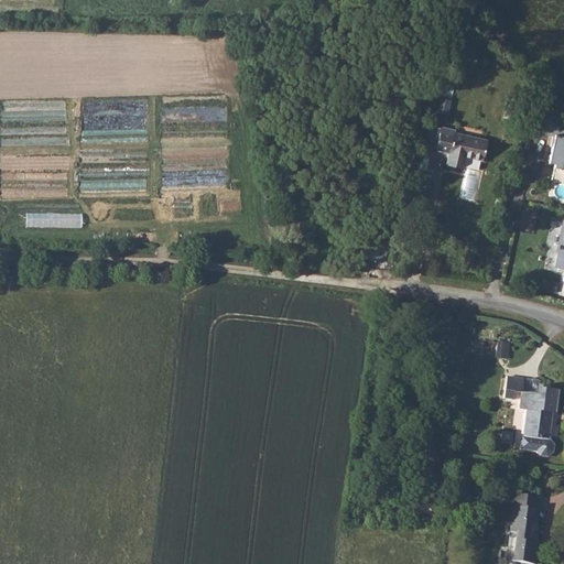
[(549,118),(538,122),(543,134),(554,130),(549,118)]
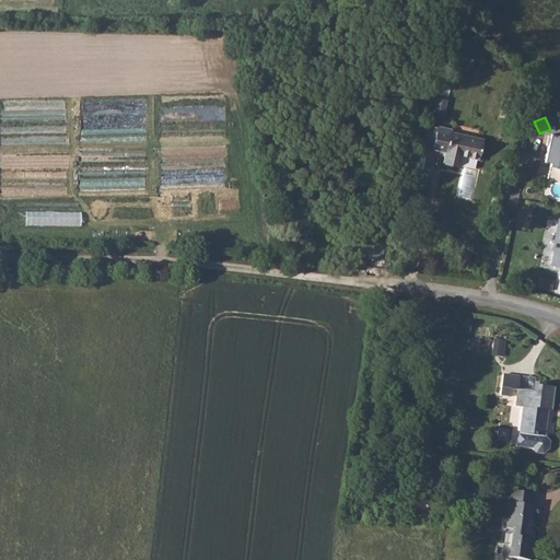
[(451,129),(438,127),(433,149),(445,151),(443,163),(457,166),(461,154),(478,159),(482,139),(451,132),(451,129)]
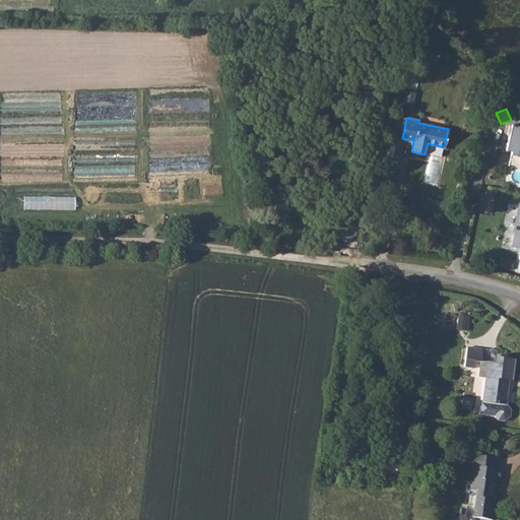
[(519,124),(513,122),(505,150),(519,154),(519,124)]
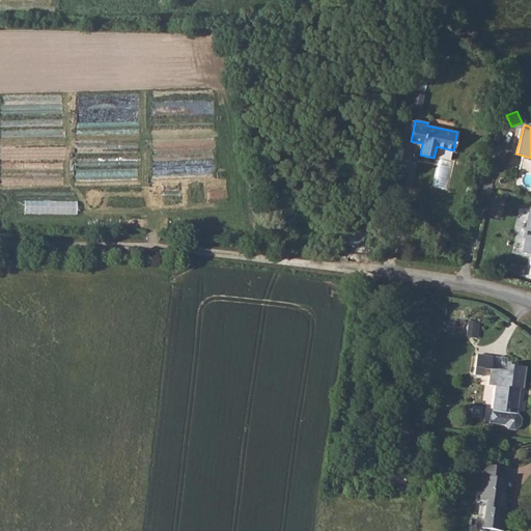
[(530,206),(524,238),(525,238),(522,252),(530,253),(530,206)]
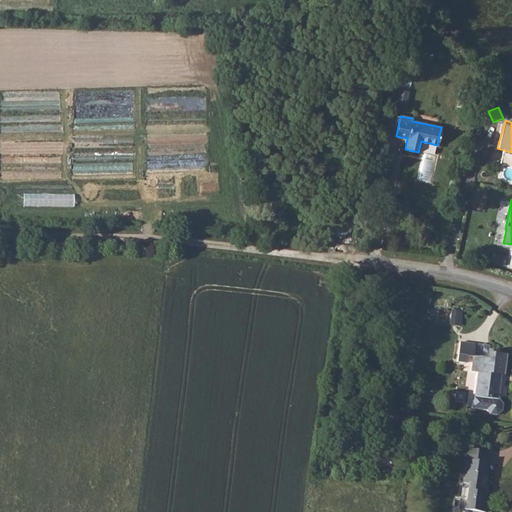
[(451,324),(460,325),(461,312),(452,311),(451,324)]
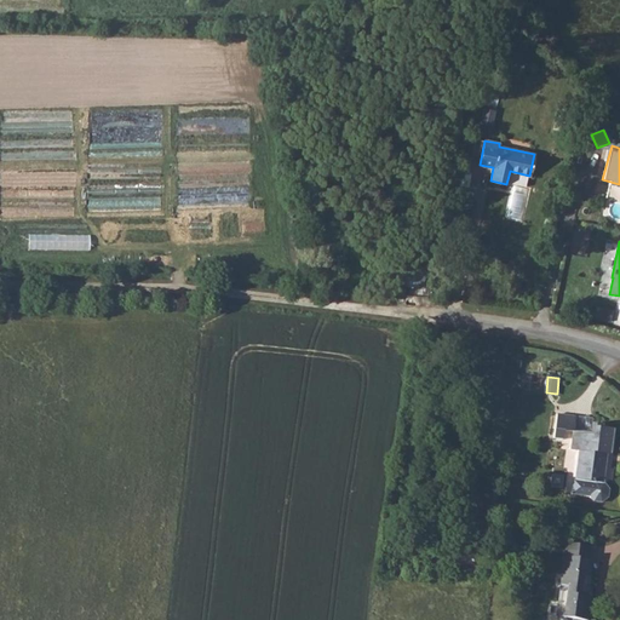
[(556,415),(552,440),(562,441),(563,431),(573,432),(574,417),(556,415)]
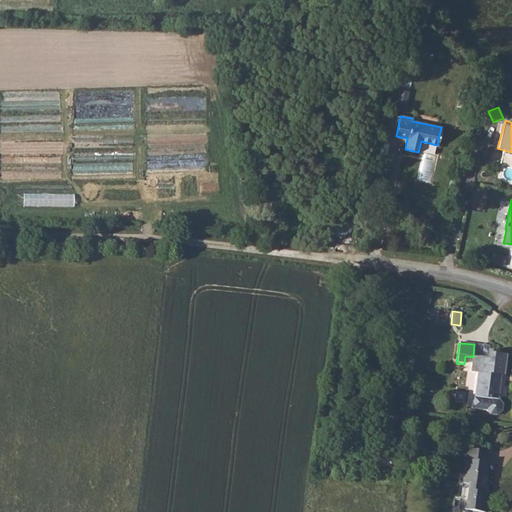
[(473,357),(471,372),(477,373),(474,397),(497,399),(500,376),(503,376),(504,366),(505,356),(496,354),(496,352),(487,351),(486,358),(486,360),(481,360),(481,358),(473,357)]
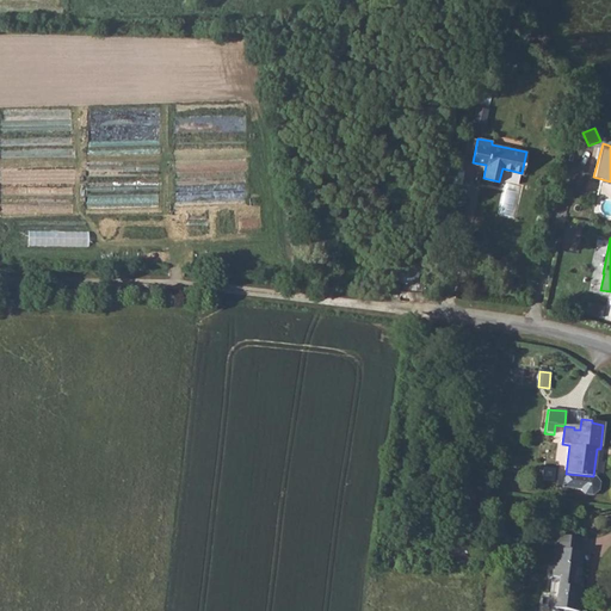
[(576,551),(555,549),(548,608),(569,610),(576,610),(579,588),(576,588),(573,588),(573,581),(576,581),(579,566),(578,566),(579,551),(576,551)]
